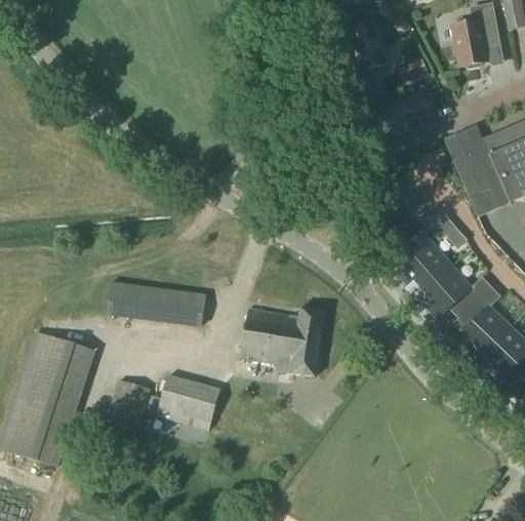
[(401,6),(400,0),(389,0),(391,8),(401,6)]
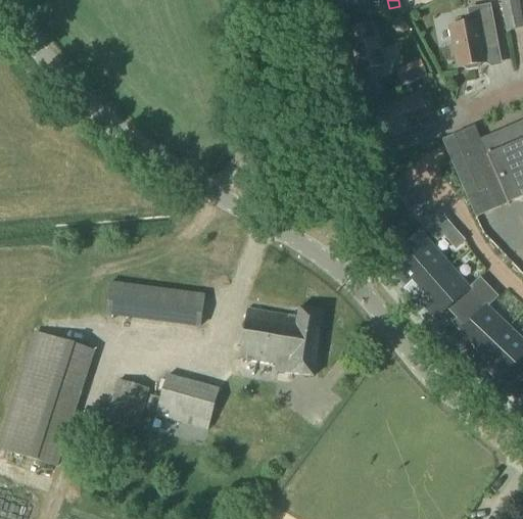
[(506,28),(522,25),(522,19),(519,0),(505,0),(501,1),(506,28)]
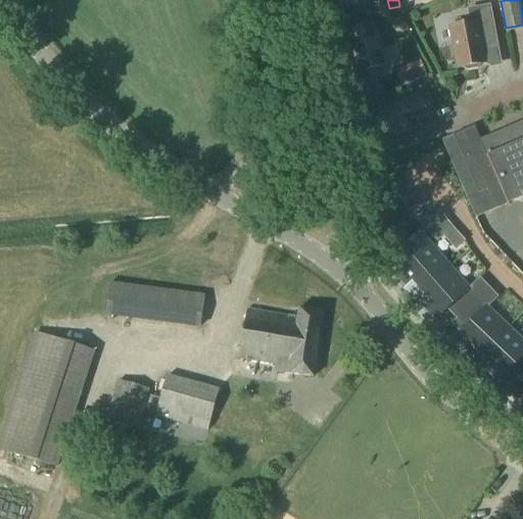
[(476,65),(479,61),(484,60),(482,46),(497,43),(489,2),(472,5),(475,20),(448,26),(457,65),(462,64),(466,67),(476,65)]
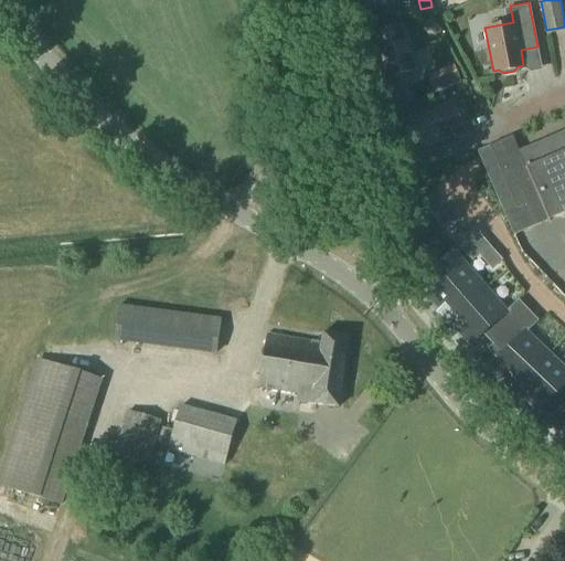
[(395,27),(390,24),(380,29),(376,33),(371,35),(376,51),(362,56),(380,106),(403,97),(400,86),(393,88),(388,77),(416,66),(401,25),(395,27)]
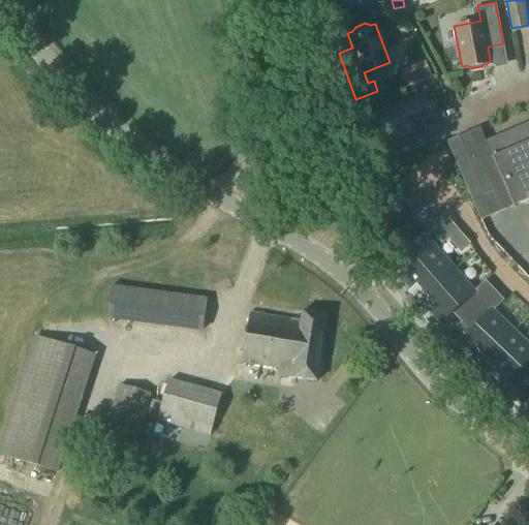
[(435,61),(424,66),(430,81),(441,76),(435,61)]
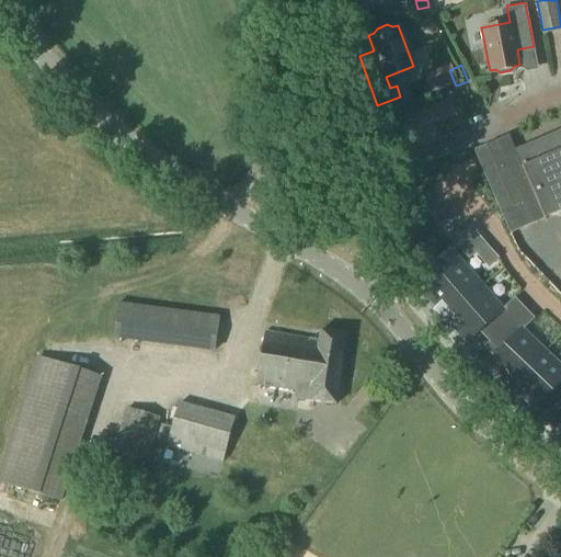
[(390,105),(396,122),(408,117),(408,116),(409,115),(403,100),(390,105)]
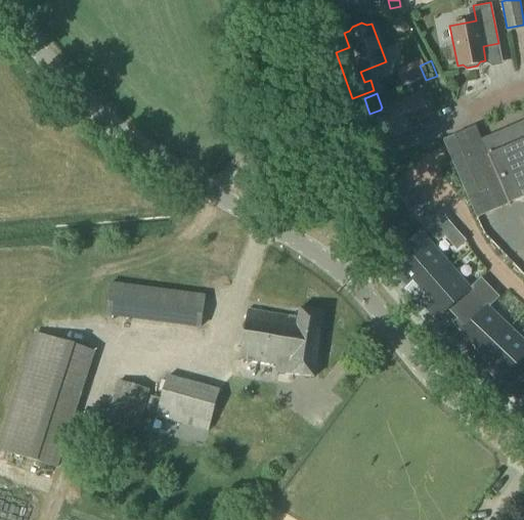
[(421,141),(416,127),(429,122),(427,116),(430,112),(426,101),(422,99),(420,94),(382,107),(381,109),(381,110),(390,133),(378,137),(376,131),(365,135),(374,158),(421,141)]
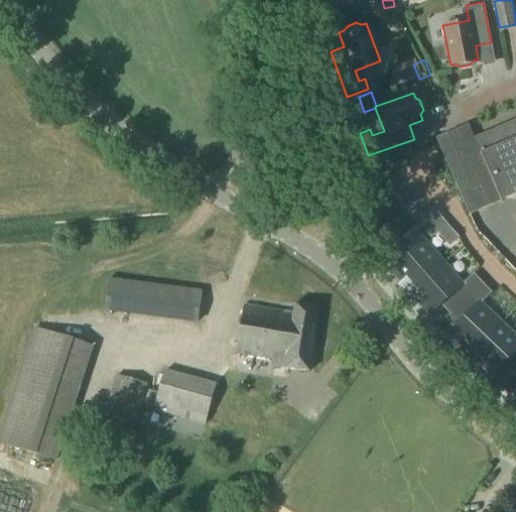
[(515,117),(474,136),(468,122),(435,135),(469,212),(500,199),(501,200),(515,193),(515,117)]
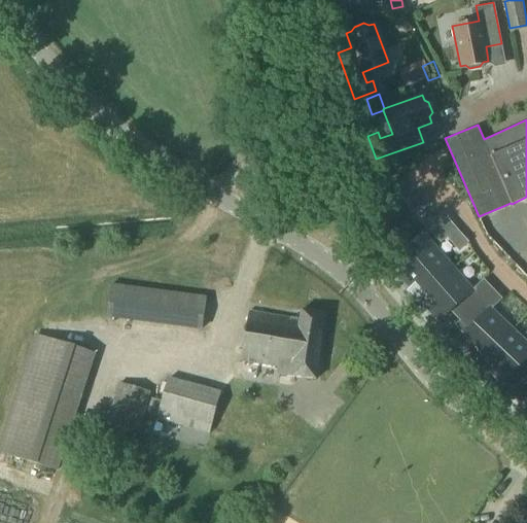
[(441,240),(447,235),(456,227),(448,216),(431,230),(441,240)]
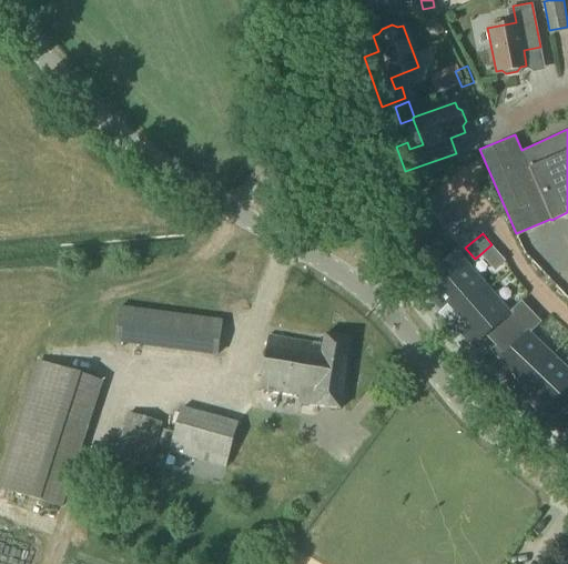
[(445,280),(430,293),(444,309),(440,311),(449,321),(487,288),(458,254),(438,272),(445,280)]
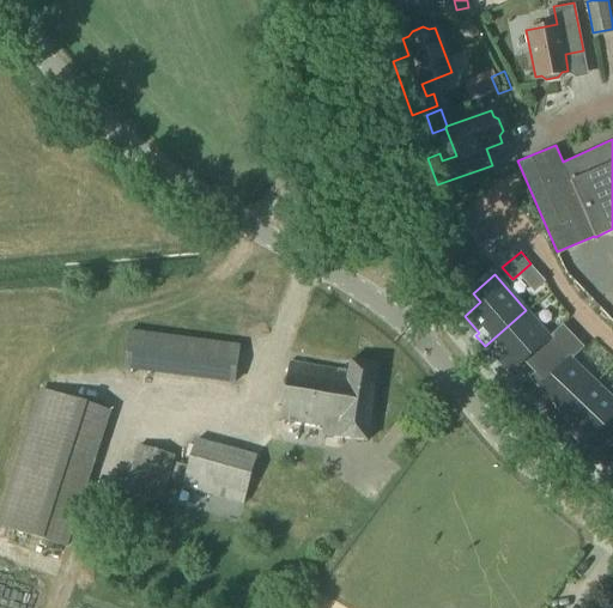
[(526,310),(485,346),(495,357),(497,354),(511,370),(525,359),(535,370),(556,351),(546,340),(550,338),(547,335),(526,310)]
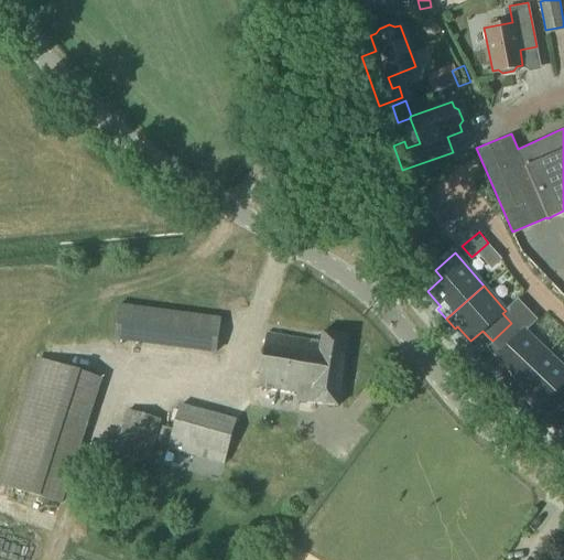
[(121,332),(223,348),(228,315),(127,300),(121,332)]
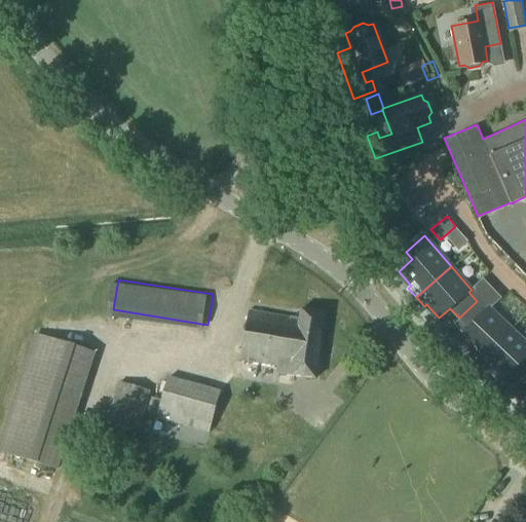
[(463,333),(458,338),(472,350),(470,352),(479,362),(511,328),(489,308),(488,307),(485,309),(477,301),(459,318),(468,328),(463,333)]
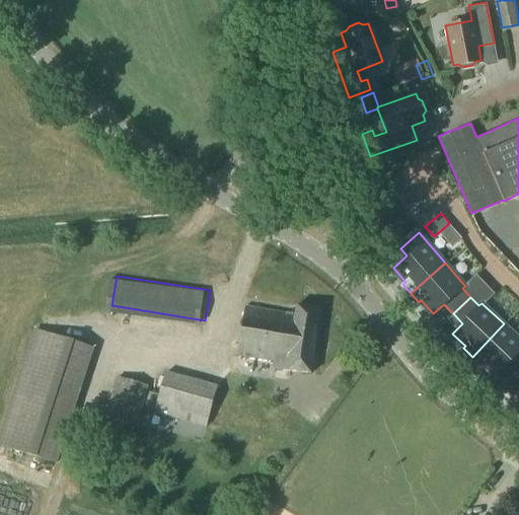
[(310,371),(320,306),(296,302),(294,312),(245,303),(237,354),(273,360),(273,366),(286,367),(310,371)]
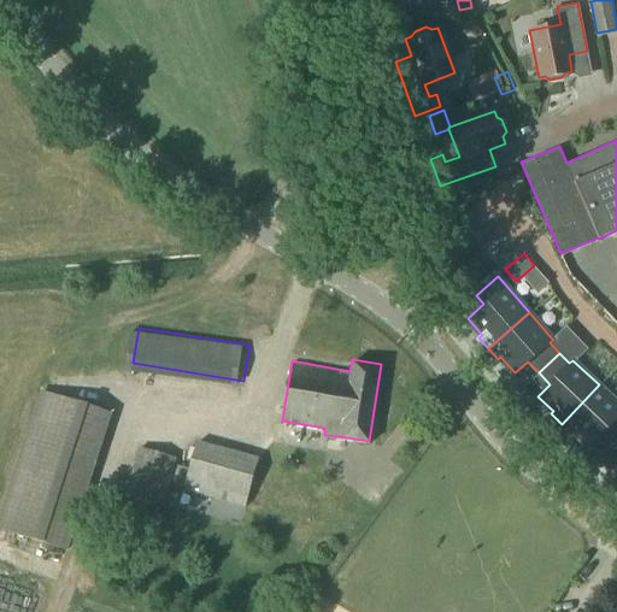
[(616,401),(599,384),(562,424),(573,434),(574,431),(589,446),(601,434),(613,443),(616,439),(616,401)]
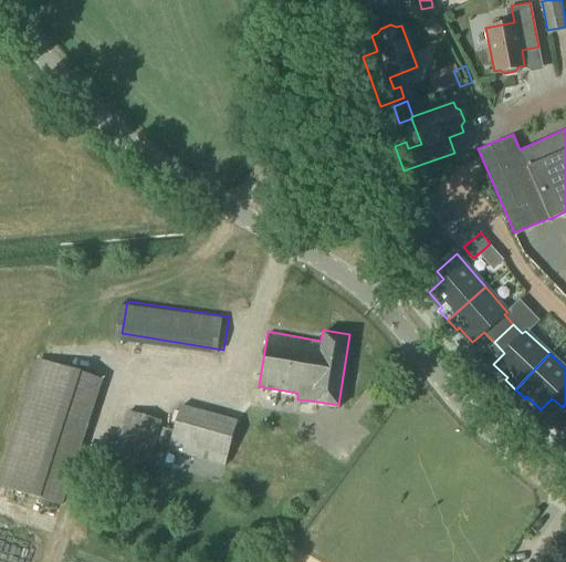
[(0,484),(62,505),(102,377),(35,356),(0,469),(0,484)]
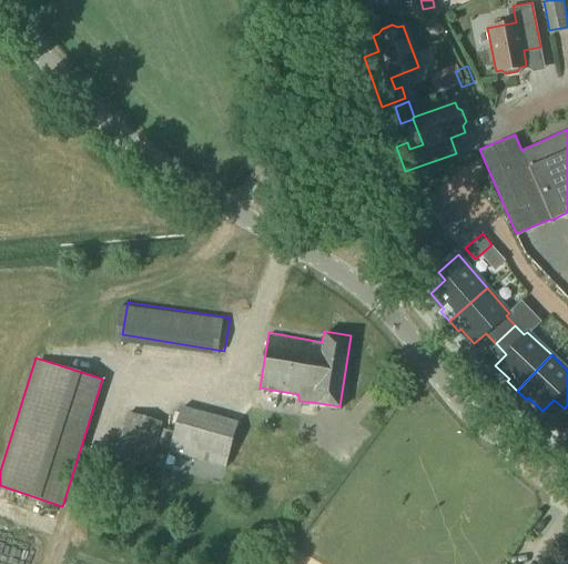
[(225,465),(239,420),(181,404),(174,431),(163,426),(159,444),(170,447),(170,450),(225,465)]
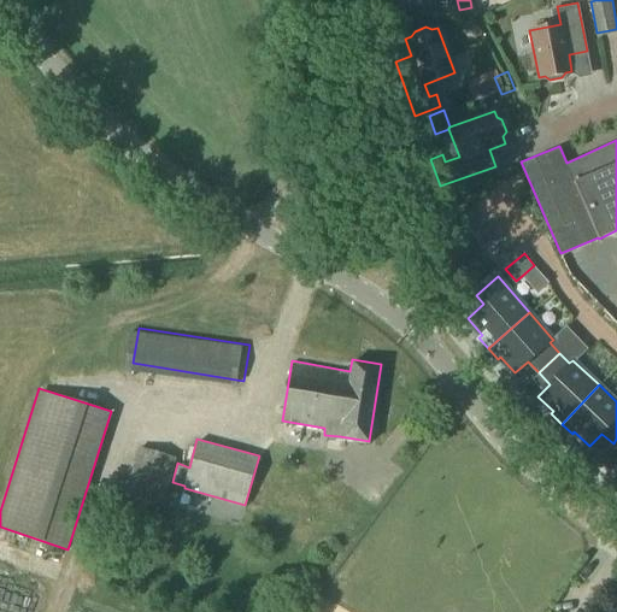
[(163,500),(174,460),(141,451),(130,490),(163,500)]
